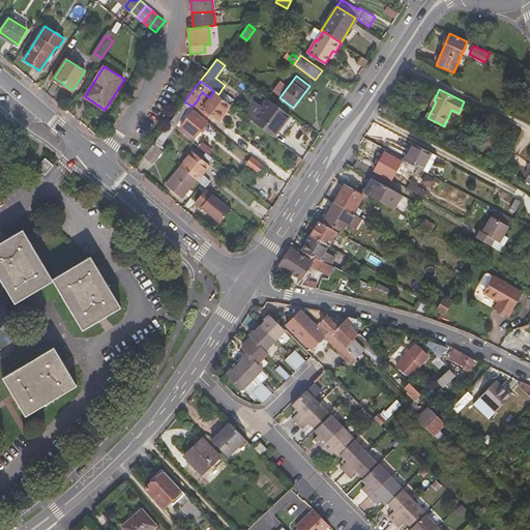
[(218,94),(214,91),(209,97),(203,107),(218,119),(231,104),(218,94)]
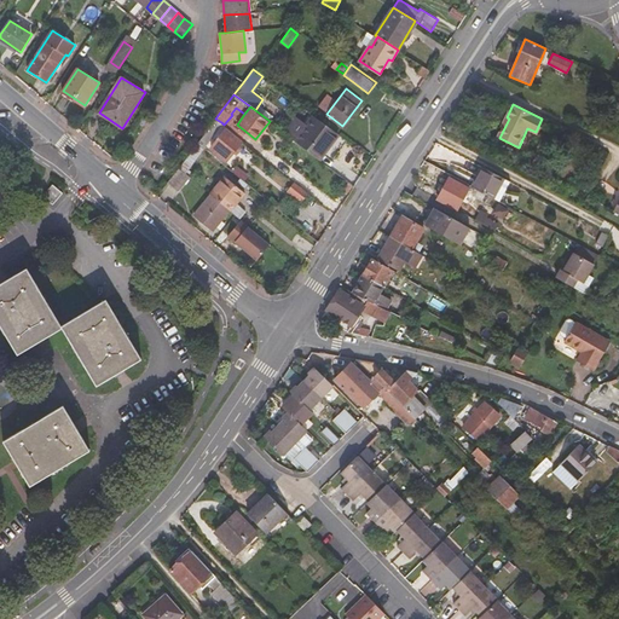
[(602,120),(618,127),(618,123),(618,113),(609,108),(602,120)]
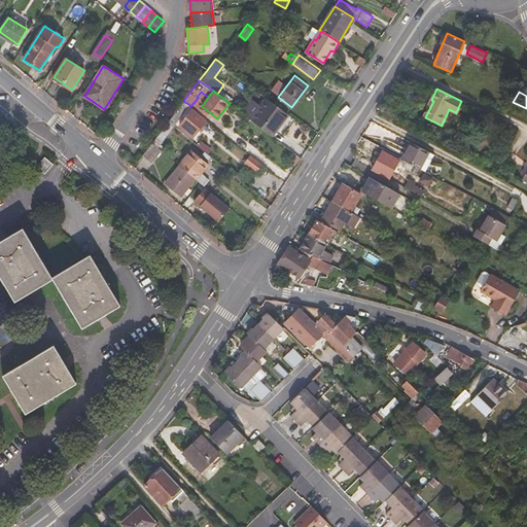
[(271,135),(288,112),(274,102),(267,97),(250,119),(256,124),(271,135)]
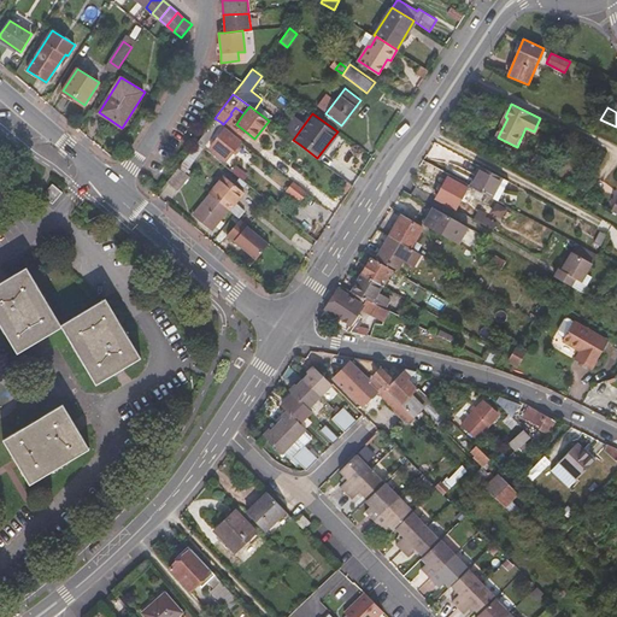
[(215,118),(197,142),(201,146),(203,146),(221,122),(215,118)]
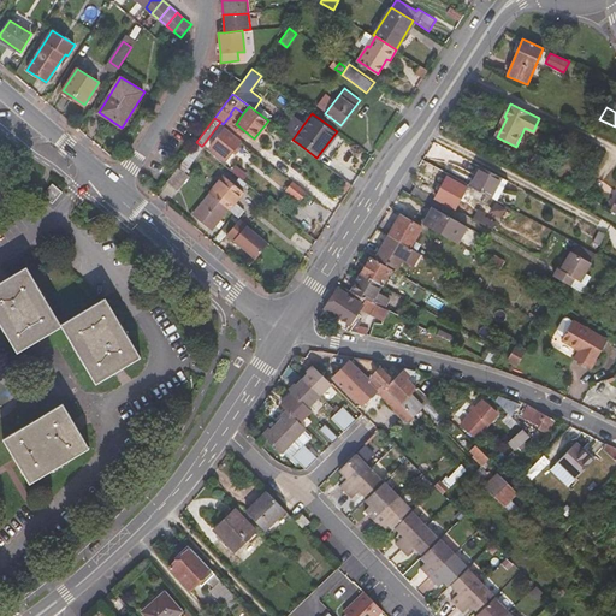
[(242,140),(226,126),(211,146),(225,159),(232,149),(236,152),(240,148),(236,146),(242,140)]
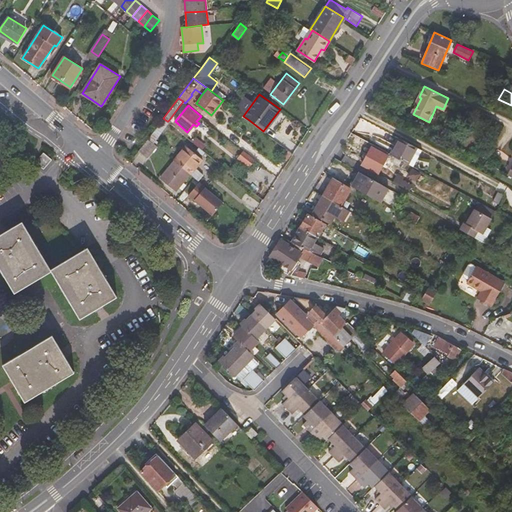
[(159,124),(152,133),(157,138),(162,132),(161,131),(164,127),(159,124)]
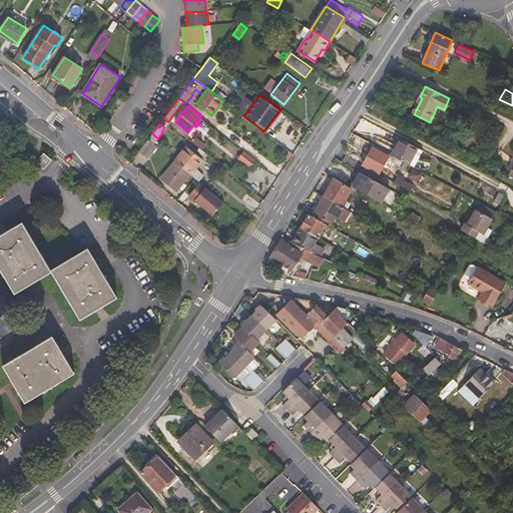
[(158,146),(148,138),(138,150),(147,158),(151,153),(158,146)]
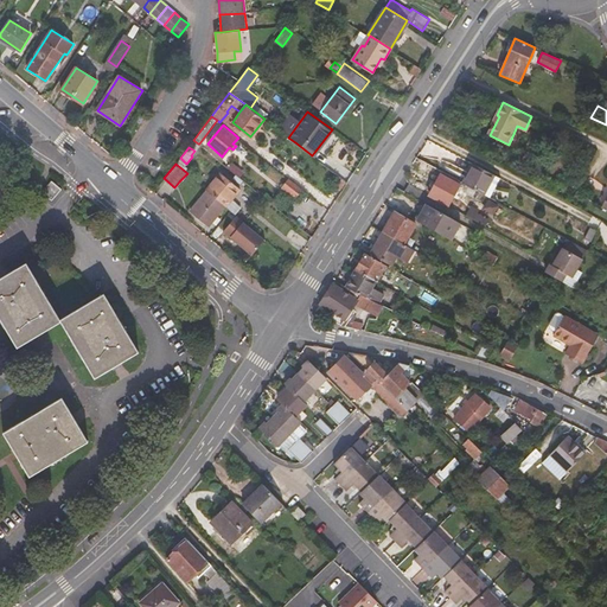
[(468,172),(462,184),(478,192),(483,195),(493,176),(473,164),(468,172)]
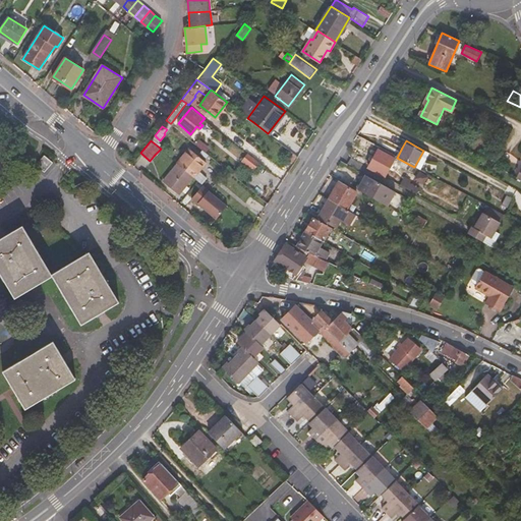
[(197,180),(201,182),(208,175),(200,169),(206,162),(189,149),(178,163),(193,176),(197,180)]
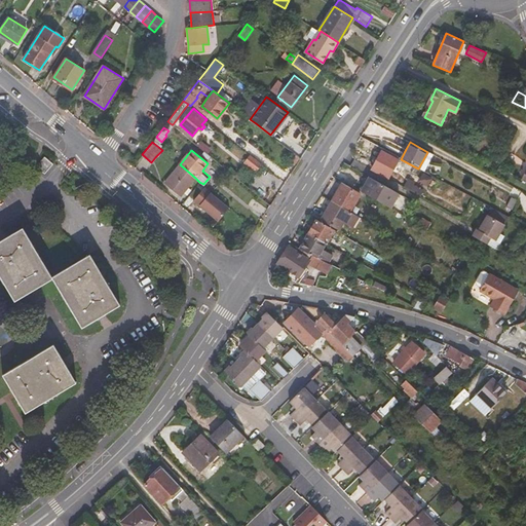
[(211,156),(203,151),(201,154),(209,159),(211,156)]
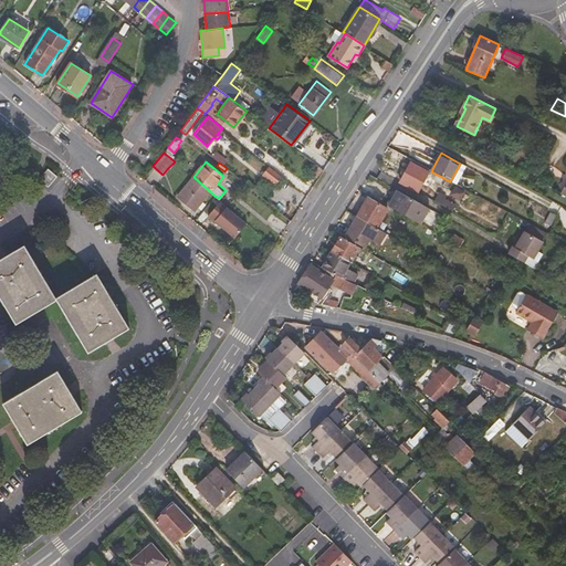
[(411,163),(401,181),(419,191),(428,175),(443,184),(446,179),(431,171),(430,170),(429,173),(411,163)]
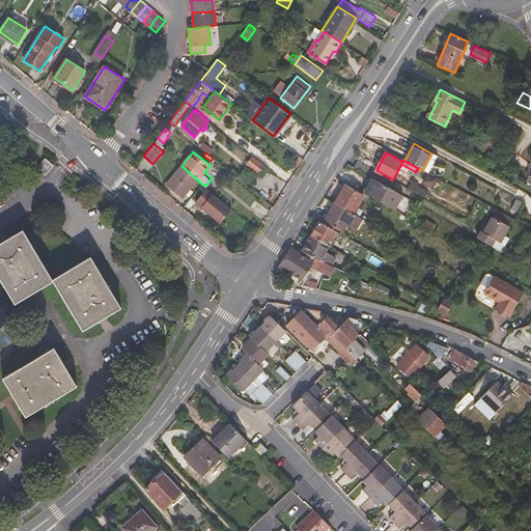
[(36,168),(42,172),(47,169),(47,161),(44,159),(36,168)]
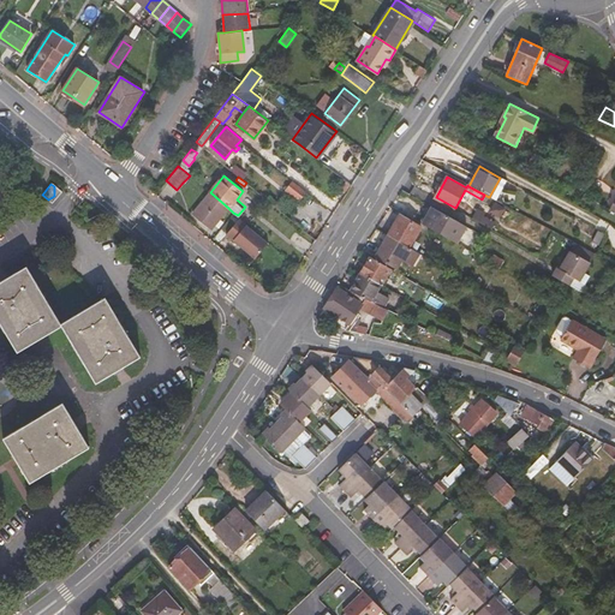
[(54,196),(48,199),(52,203),(60,191),(54,186),(54,196)]
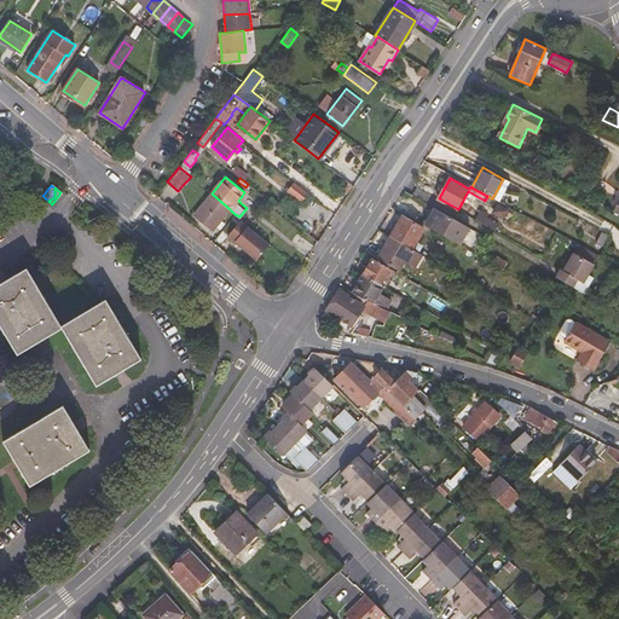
[(221,219),(230,209),(212,194),(195,214),(213,230),(217,225),(220,229),(225,223),(221,219)]
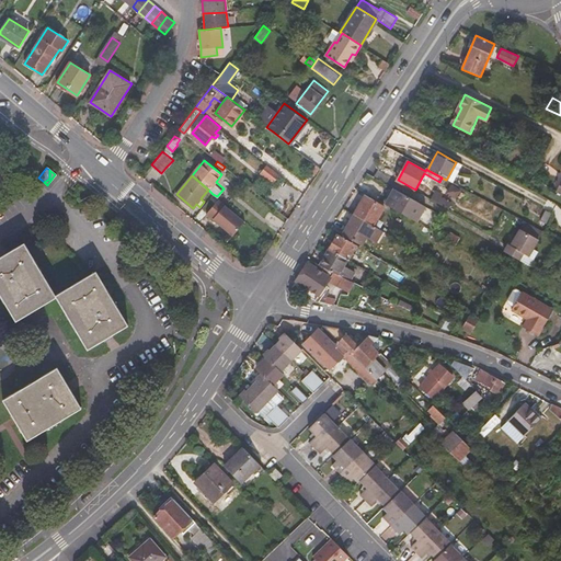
[(361,181),(356,187),(369,195),(373,187),(361,181)]
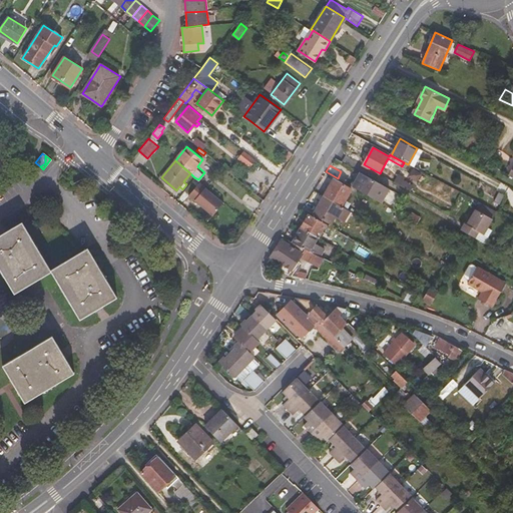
[(354,177),(350,185),(365,194),(379,202),(387,187),(383,185),(373,179),(358,171),(354,177)]
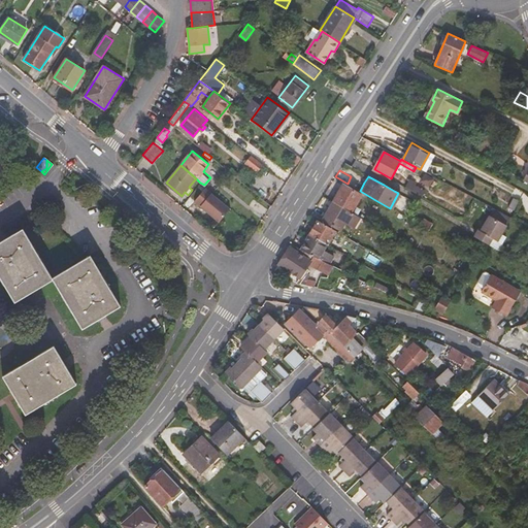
[(409,182),(406,187),(424,197),(427,192),(409,182)]
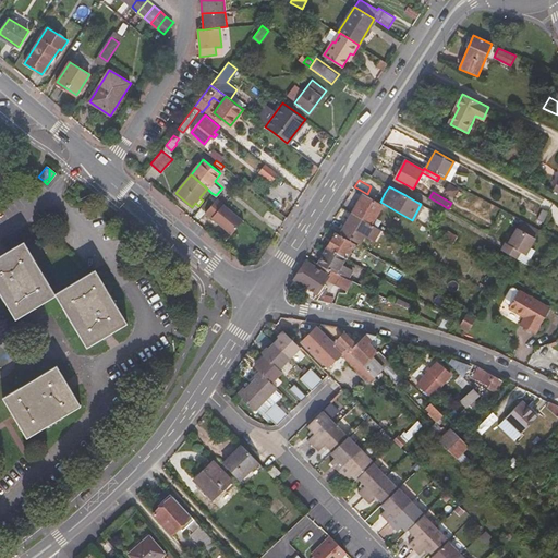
[(351,213),(371,223),(381,205),(362,194),(351,213)]
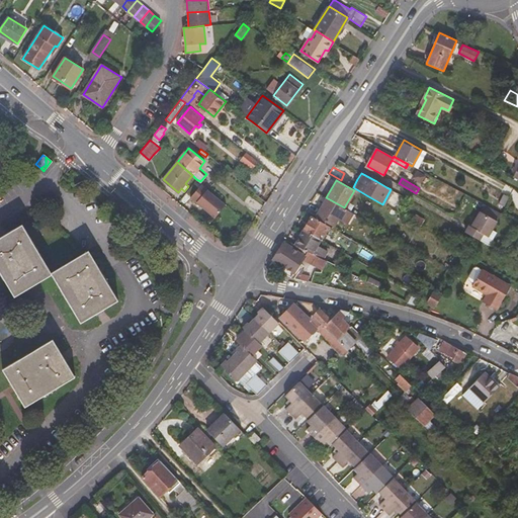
[(226,203),(207,188),(197,200),(216,216),(226,203)]
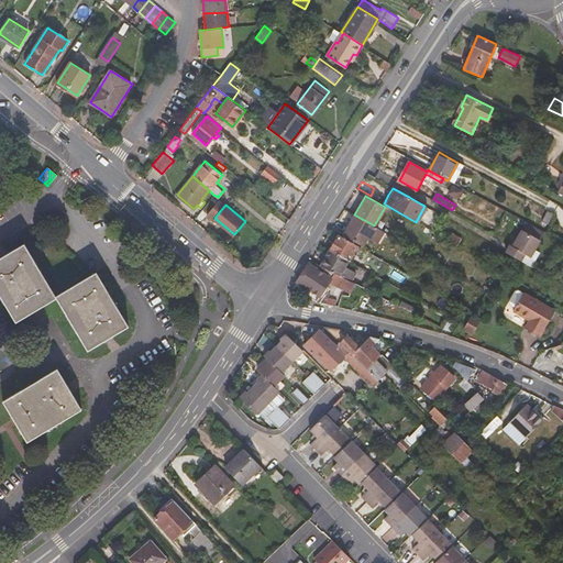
[(549,221),(553,213),(548,211),(543,219),(549,221)]
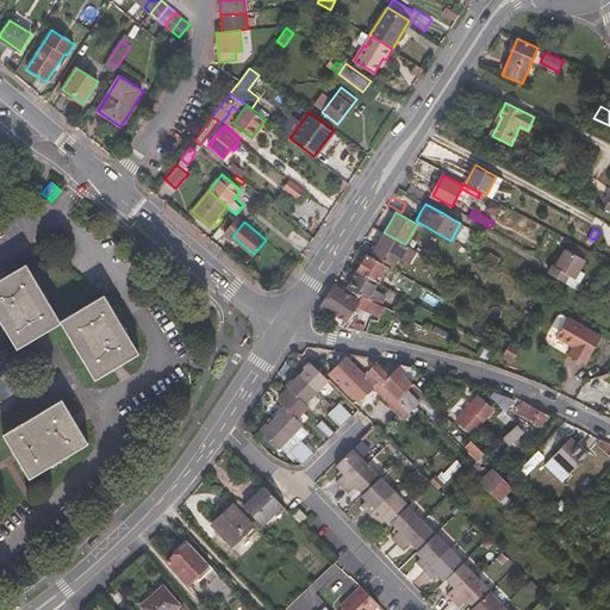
[(415,250),(405,244),(384,232),(372,253),(393,266),(398,257),(408,263),(415,250)]
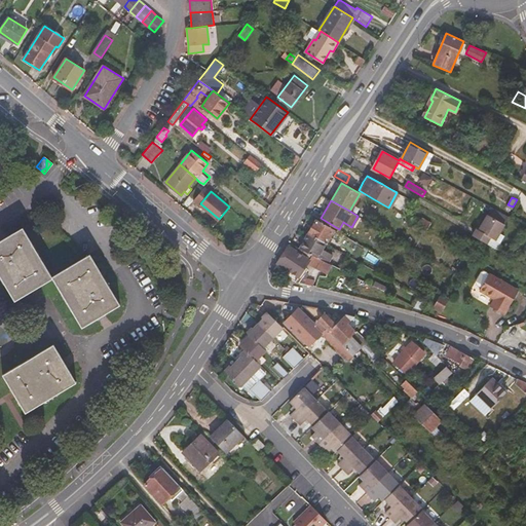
[(479,221),(471,234),(486,243),(489,237),(494,239),(503,224),(486,214),(481,223),(479,221)]
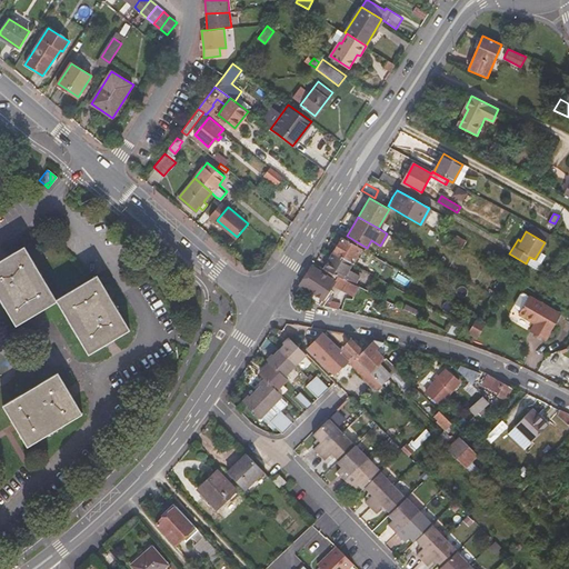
[(342,237),(332,252),(352,263),(361,248),(342,237)]
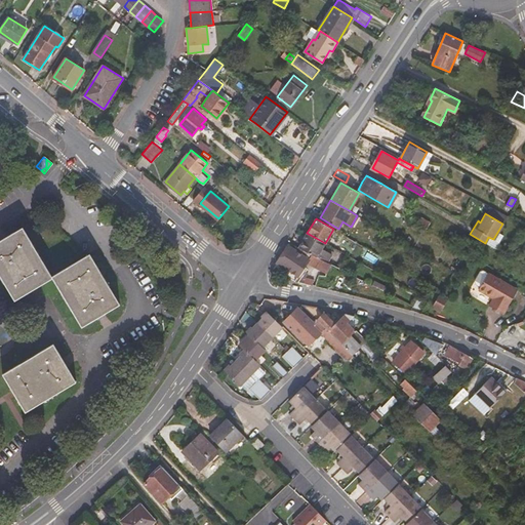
[(52,277),(51,277),(23,228),(0,241),(0,274),(15,299),(52,277)]
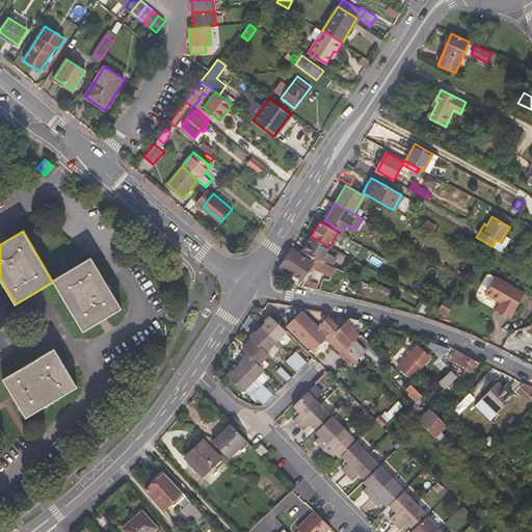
[(329,246),(311,236),(302,251),(320,261),(323,256),(329,246)]
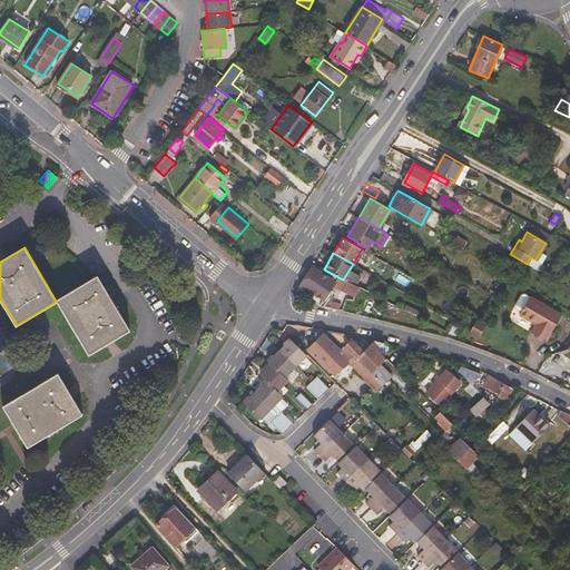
[(372,258),(364,271),(384,281),(385,278),(380,275),(383,269),(385,271),(389,264),(372,254),(370,257),(372,258)]
